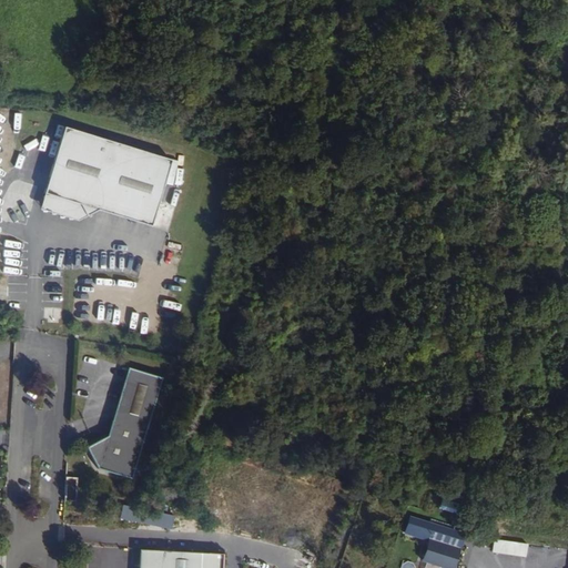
[(149,226),(170,160),(63,127),(42,193),(78,204),(84,216),(95,210),(149,226)]
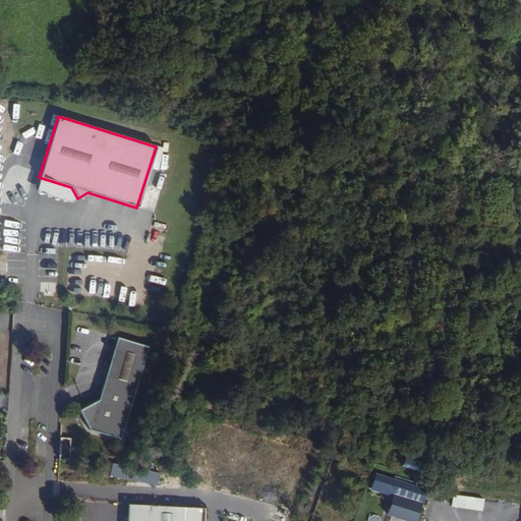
[(77,198),(71,187),(39,177),(34,191),(66,201),(77,198)]
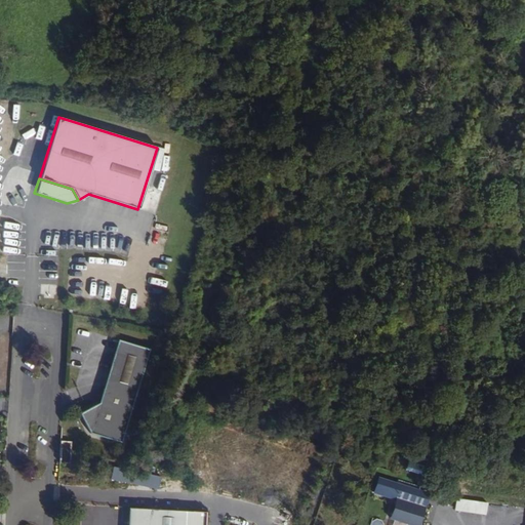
[(120,443),(150,350),(120,340),(101,404),(79,413),(91,434),(120,443)]
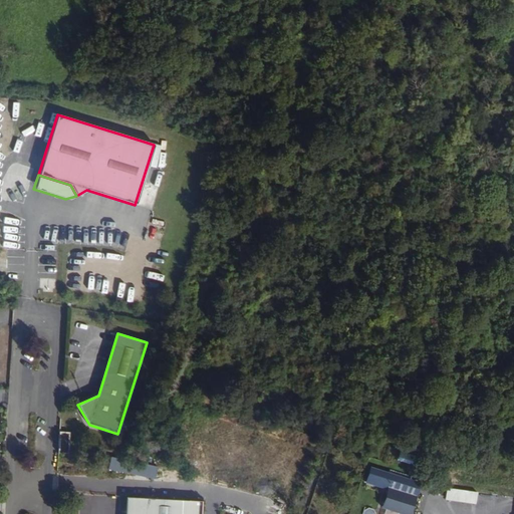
[(68,455),(70,433),(59,433),(58,454),(68,455)]
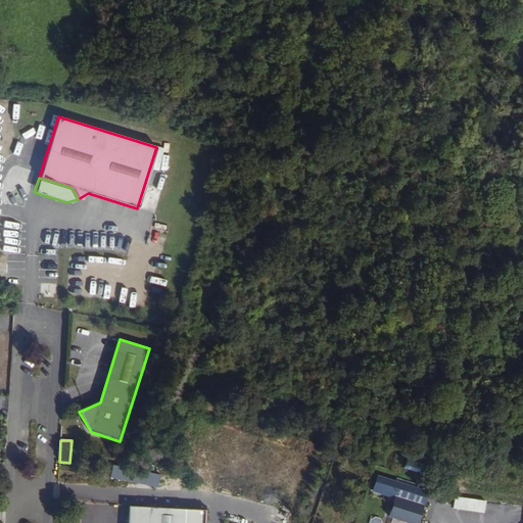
[(402,522),(414,522),(419,507),(390,496),(383,516),(402,522)]
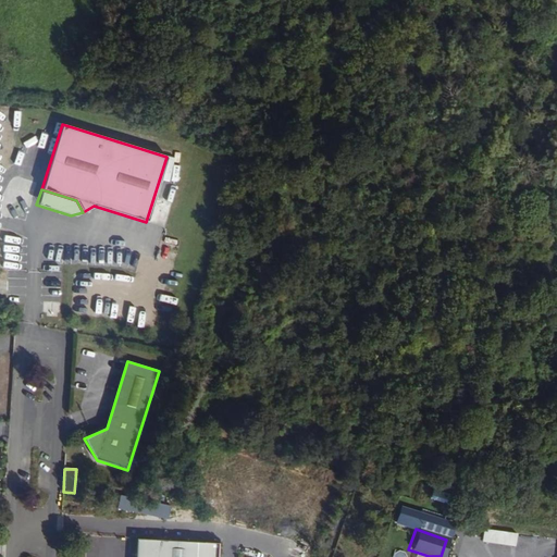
[(483,531),(482,544),(516,546),(516,533),(483,531)]
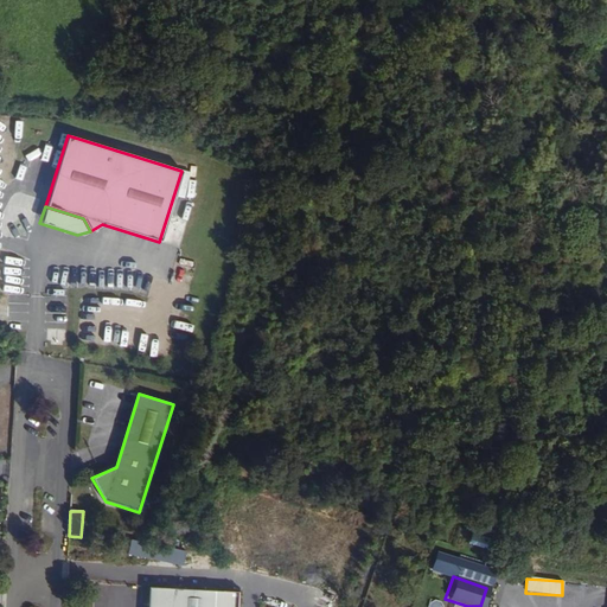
[(235,606),(236,593),(146,588),(145,606),(235,606)]
